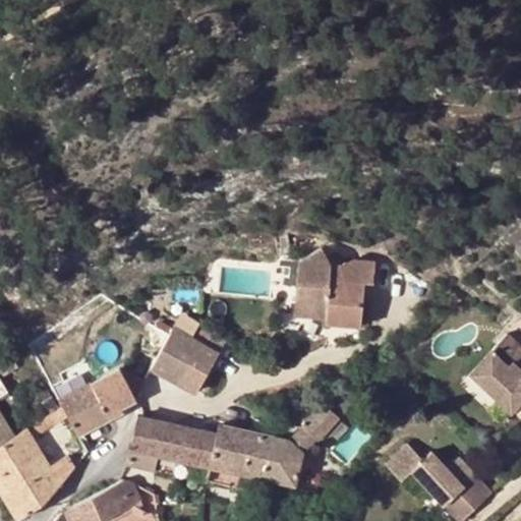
[(289,236),(275,238),(277,256),(291,254),(289,236)]
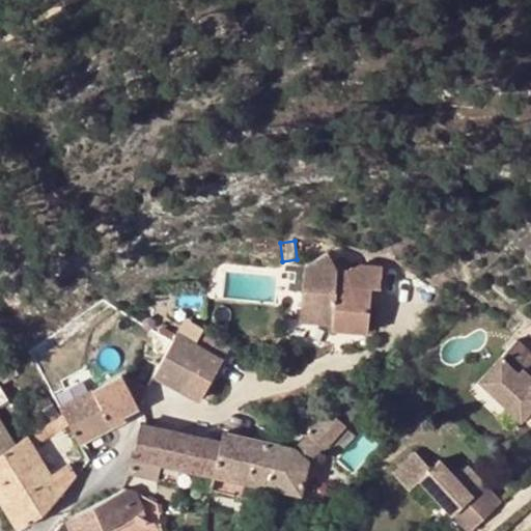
[(327,252),(305,264),(303,288),(336,291),(337,285),(370,287),(380,288),(381,267),(359,264),(350,270),(338,269),(330,253),(327,252)]
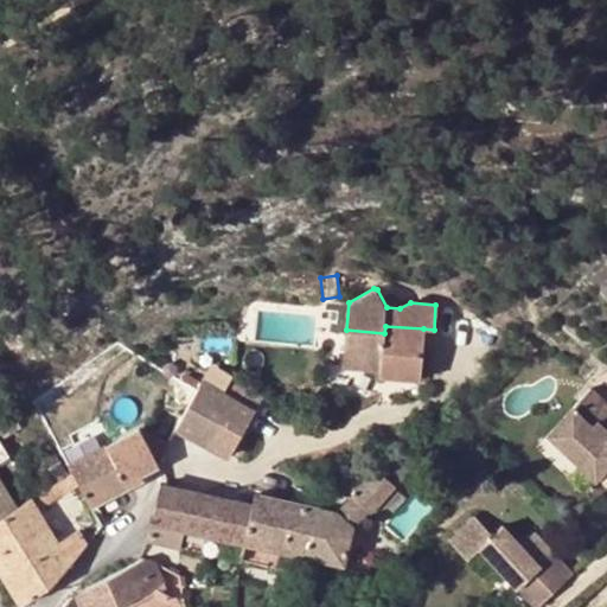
[(344,368),(381,370),(393,371),(393,377),(419,379),(423,328),(385,326),(384,333),(346,330),(344,368)]
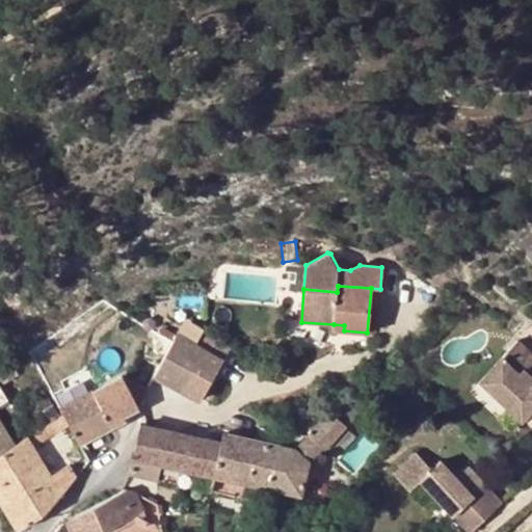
[(176,335),(173,340),(159,365),(153,376),(201,402),(232,346),(203,331),(195,345),(176,335)]
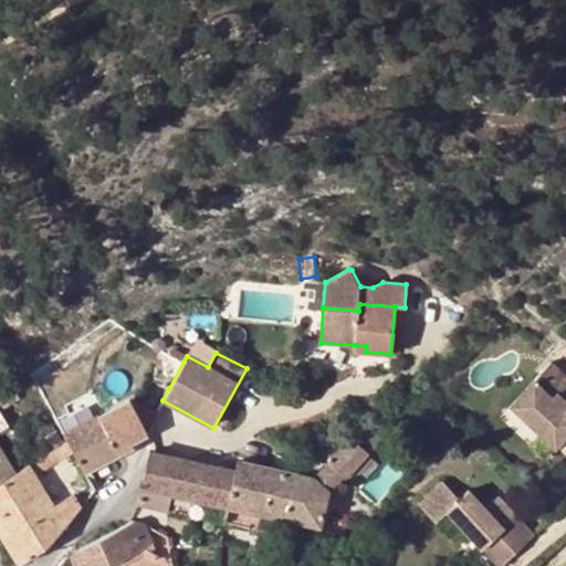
[(163,360),(157,357),(153,364),(158,368),(163,360)]
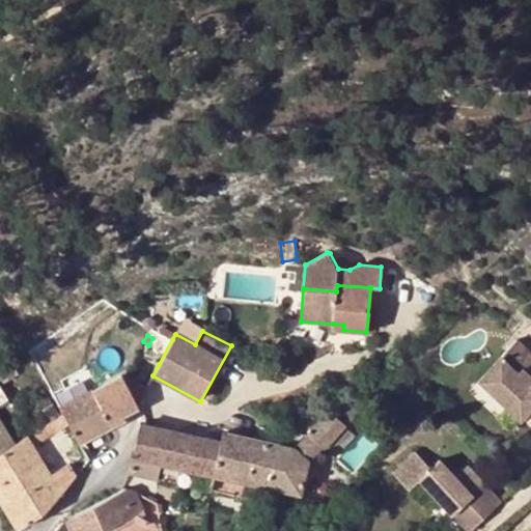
[(530,352),(522,342),(509,355),(530,375),(530,352)]
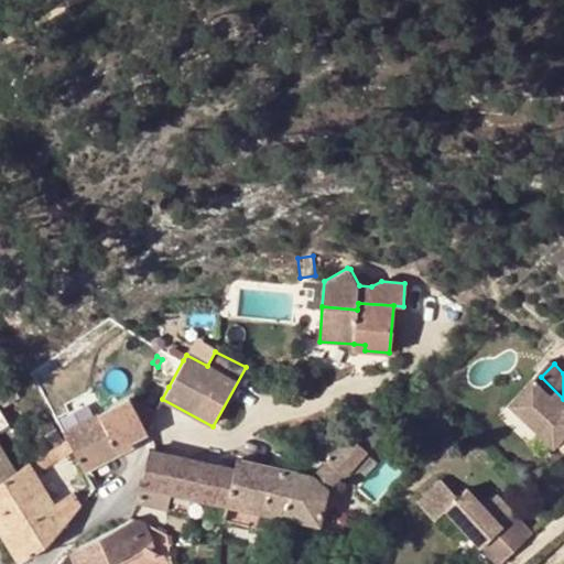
[(563,399),(541,377),(511,404),(554,447),(563,437),(563,399)]
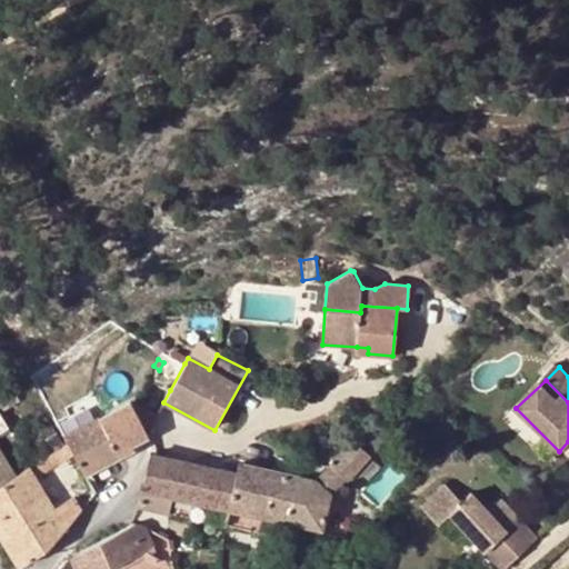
[(145,387),(129,401),(148,436),(163,402),(170,390),(153,382),(149,389),(145,387)]
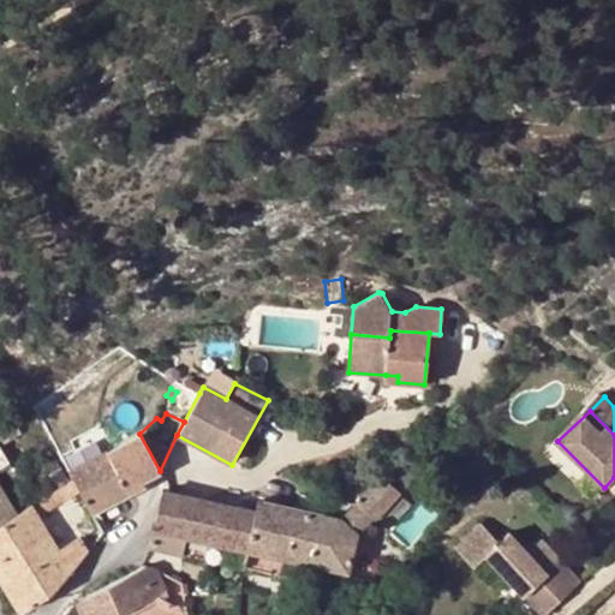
[(13,421),(0,428),(0,435),(5,443),(22,433),(13,421)]
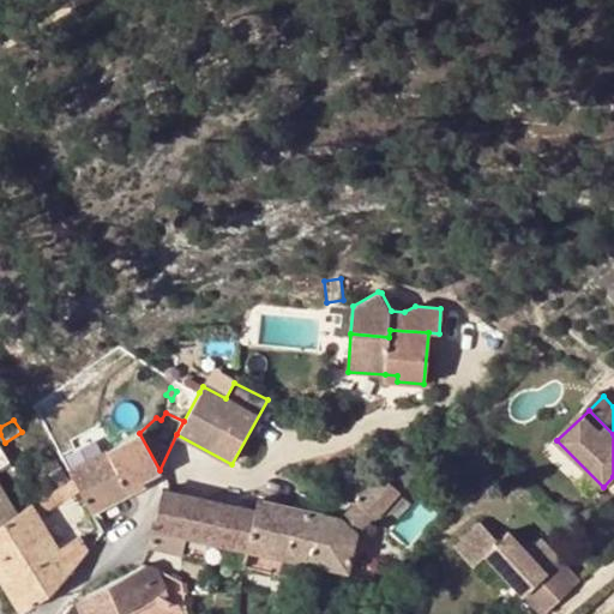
[(139,433),(70,470),(73,477),(82,494),(92,513),(145,483),(144,480),(160,470),(139,433)]
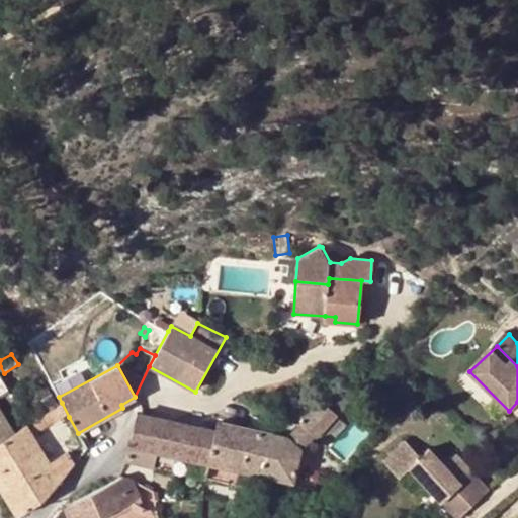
[(59,397),(47,375),(36,382),(52,409),(62,403),(59,397)]
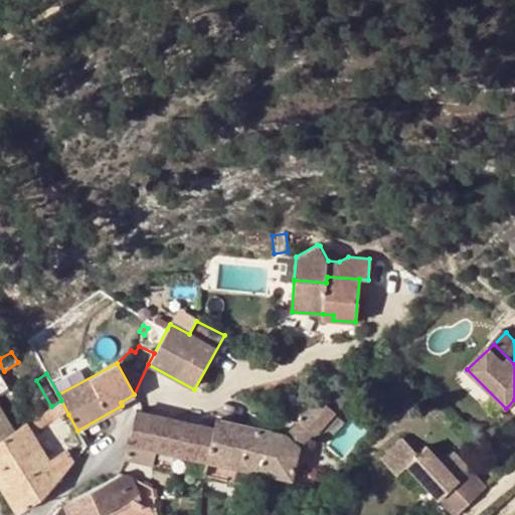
[(0,440),(16,430),(0,404),(0,383),(4,381),(0,374),(0,440)]
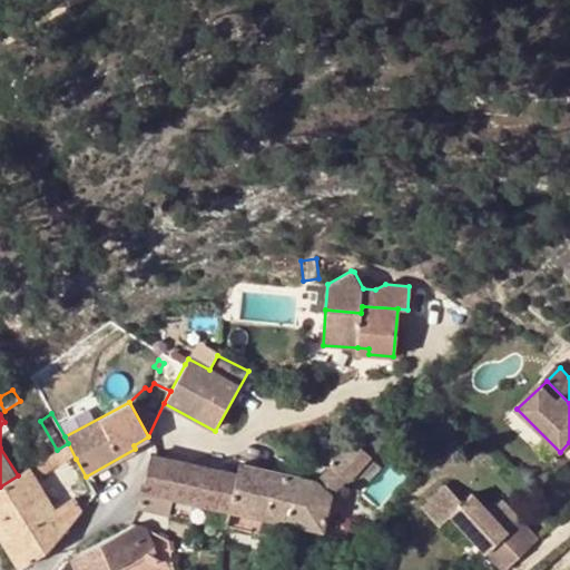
[(0,434),(9,429),(5,422),(0,424),(0,434)]
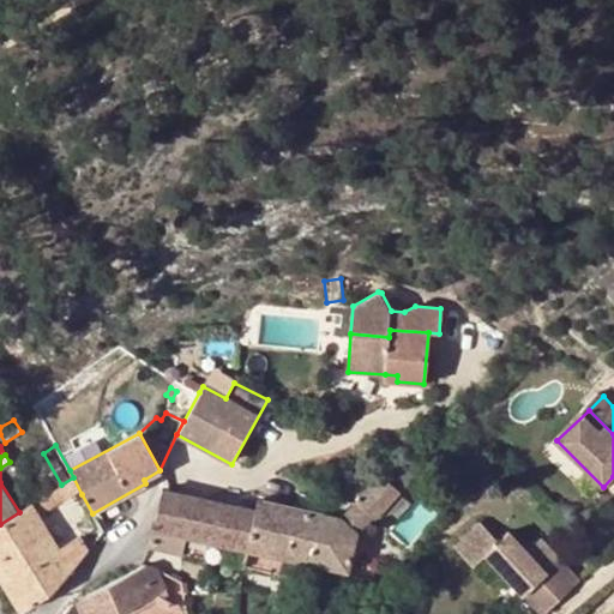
[(259,499),(257,509),(248,551),(349,572),(357,536),(373,519),(375,522),(415,479),(402,465),(395,459),(342,516),(259,499)]
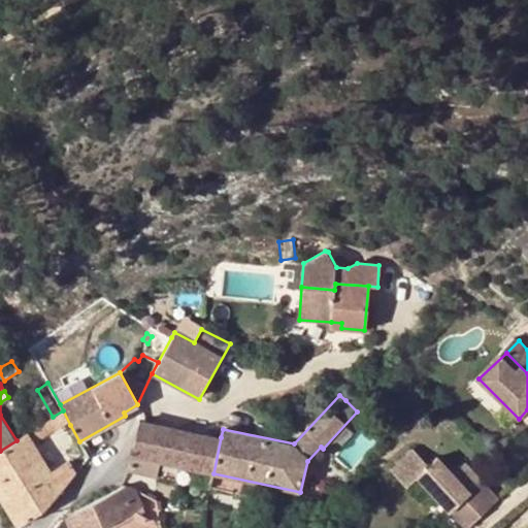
[(63,410),(53,417),(48,420),(55,431),(61,429),(70,425),(63,410)]
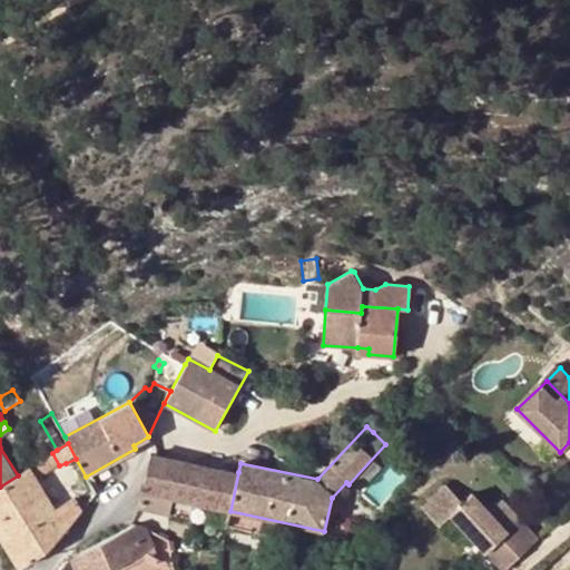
[(29,468),(37,481),(59,465),(52,453),(29,468)]
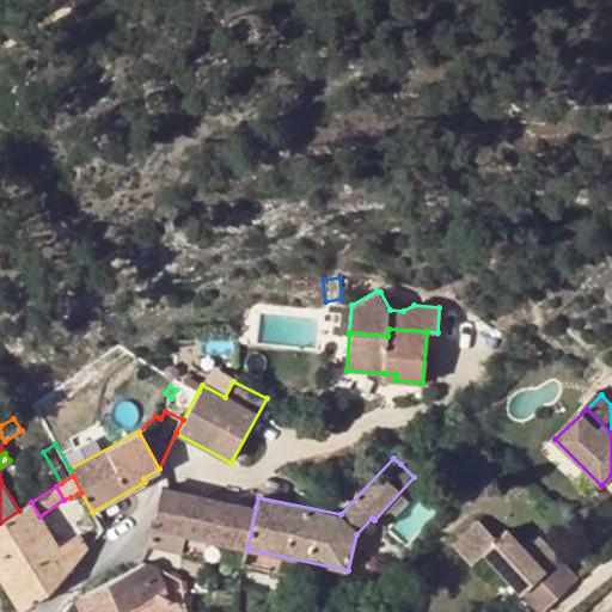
[(159,487),(151,528),(187,536),(248,549),(256,507),(227,501),(159,487)]
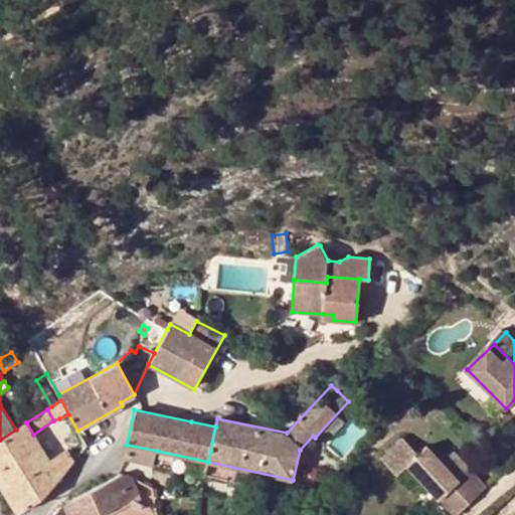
[(77,431),(68,414),(59,418),(69,437),(78,432),(77,431)]
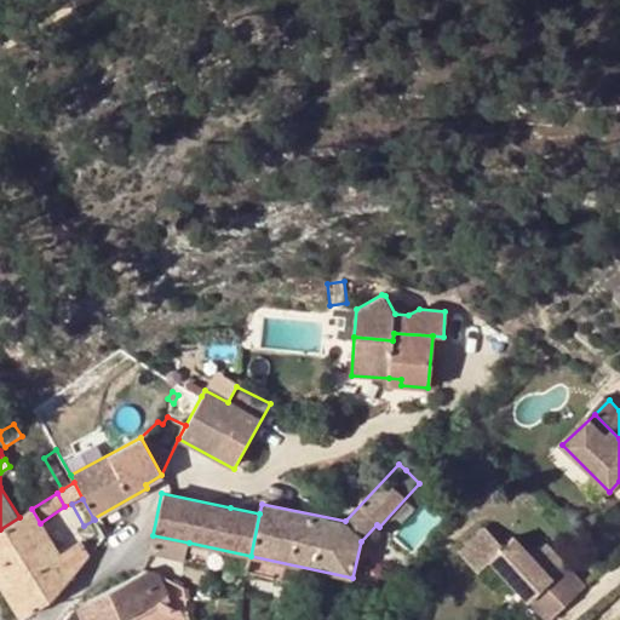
[(0,529),(0,583),(23,619),(50,602),(89,556),(80,544),(61,555),(40,523),(32,509),(19,517),(0,529)]
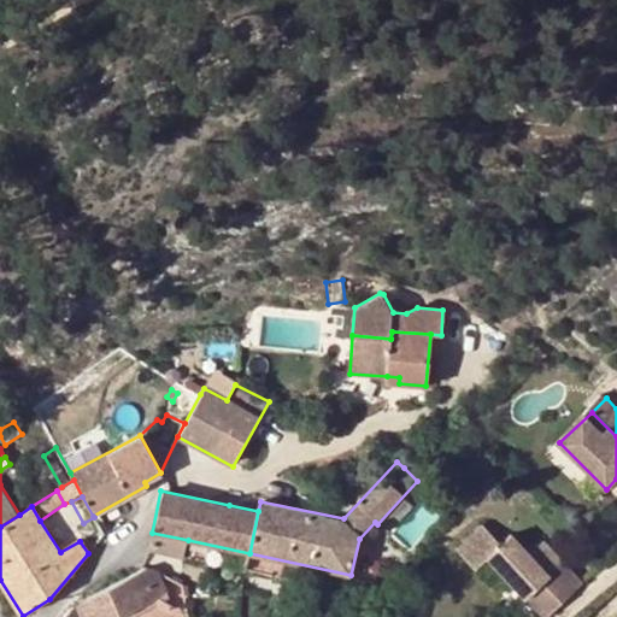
[(485,526),(458,551),(476,570),(491,559),(527,599),(532,594),(565,565),(546,545),(533,556),(515,535),(505,546),(485,526)]
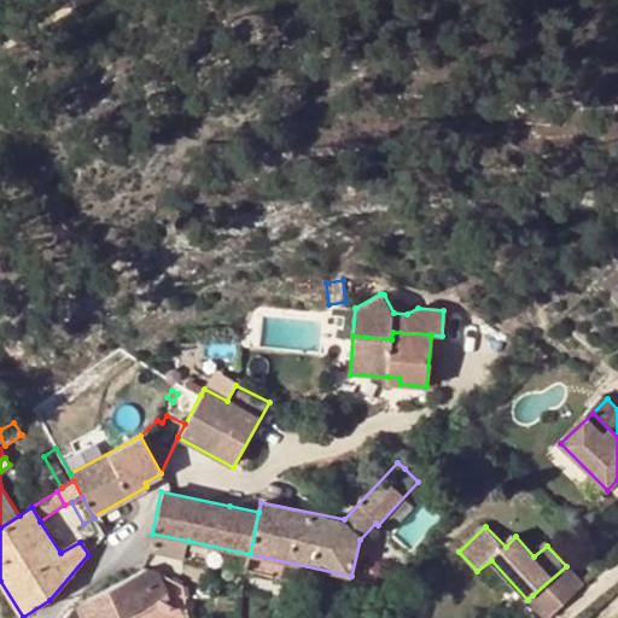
[(152,534),(150,553),(184,560),(188,541),(152,534)]
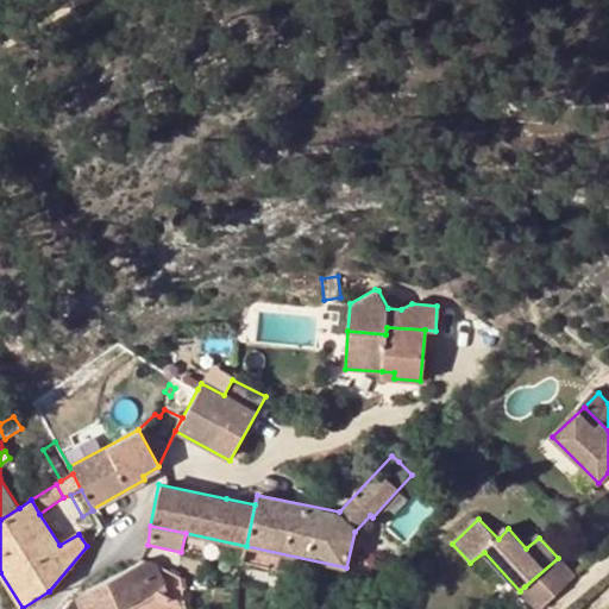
[(558,558),(525,586),(545,608),(577,578),(558,558)]
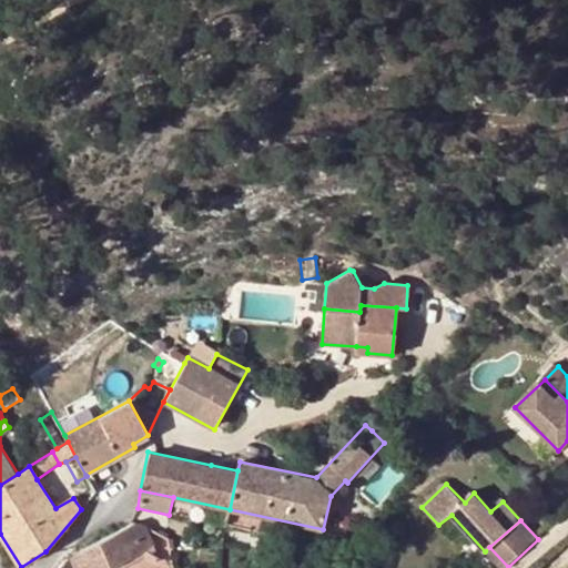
[(70,557),(59,567),(112,567),(145,549),(146,548),(134,523),(70,557)]
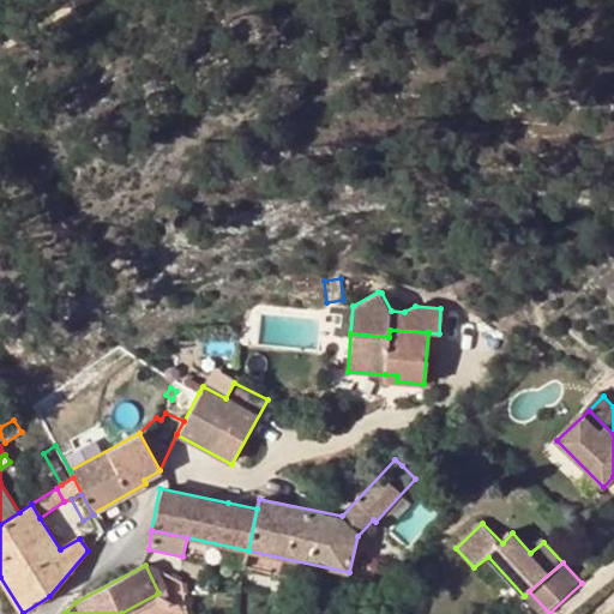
[(529,591),(524,596),(540,613),(548,613),(549,613),(529,591)]
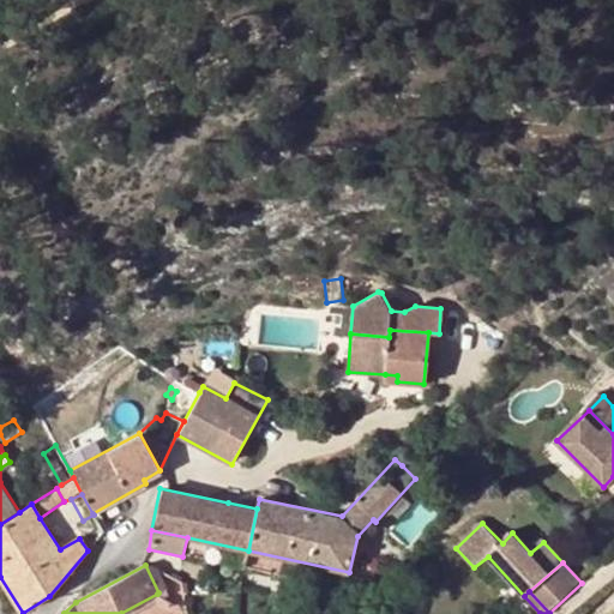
[(167,613),(157,594),(121,613),(167,613)]
